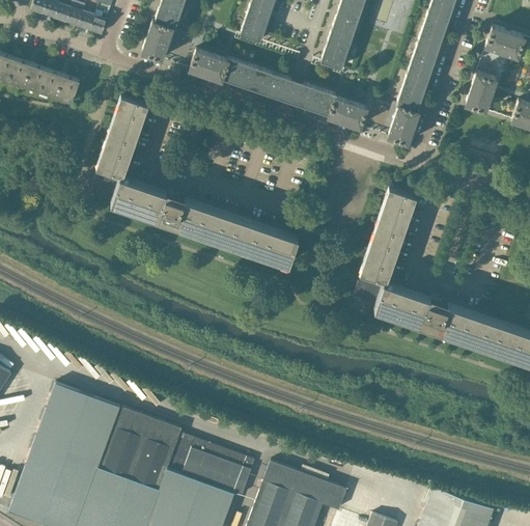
[(42,17),(48,1),(44,0),(35,0),(31,12),(42,17)]
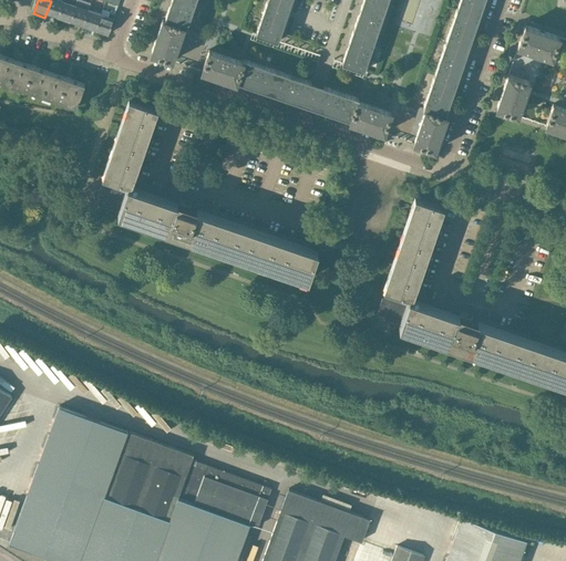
[(122,4),(110,0),(106,0),(105,6),(119,11),(122,4)]
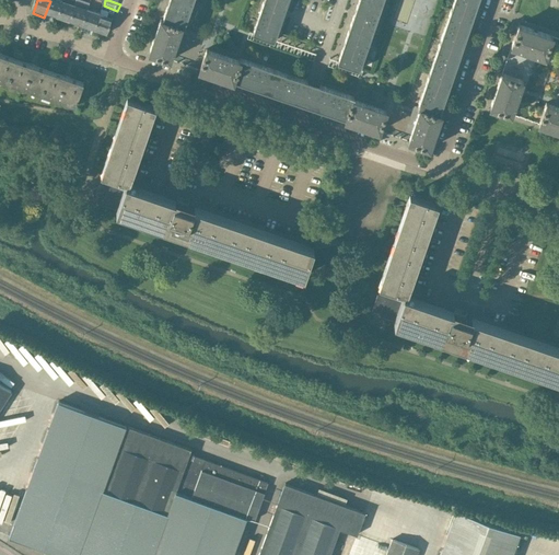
[(189,19),(195,2),(189,0),(172,0),(169,12),(189,19)]
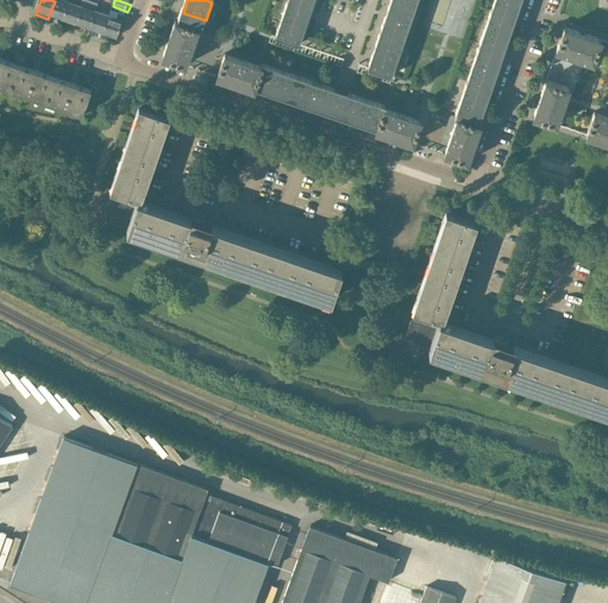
[(311,14),(315,0),(289,0),(287,7),(311,14)]
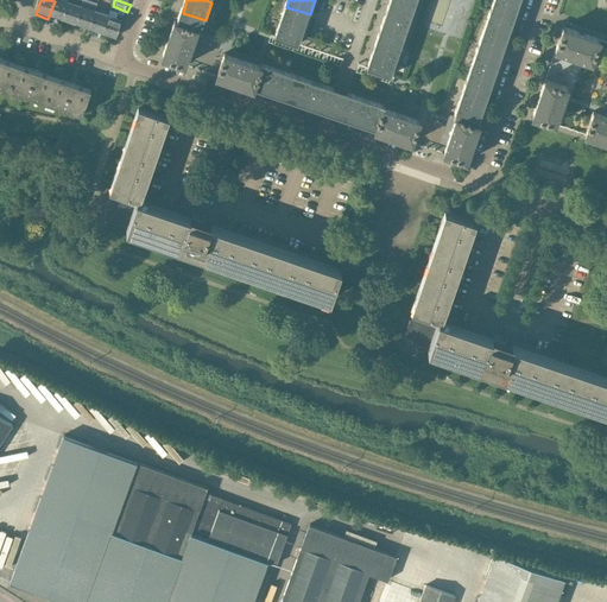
[(413,13),(417,0),(392,0),(391,6),(413,13)]
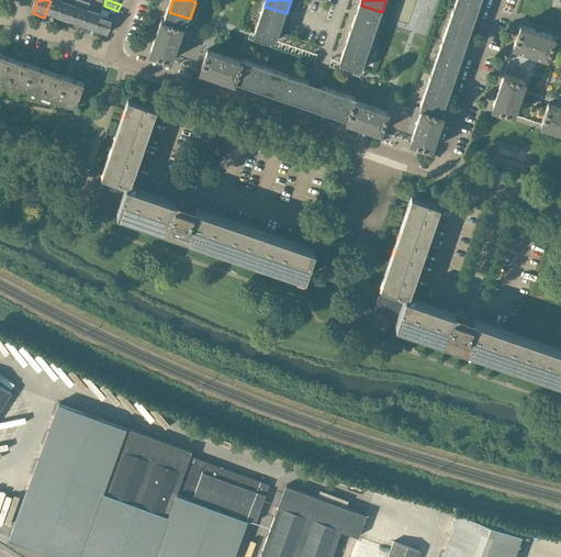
[(474,21),(480,7),(460,0),(457,0),(453,13),(474,21)]
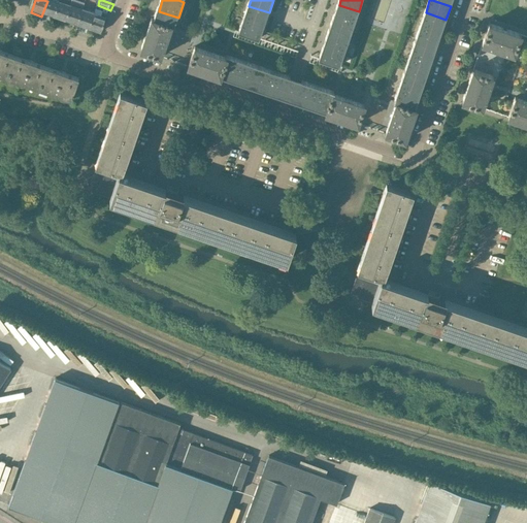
[(54,21),(59,5),(47,1),(41,17),(54,21)]
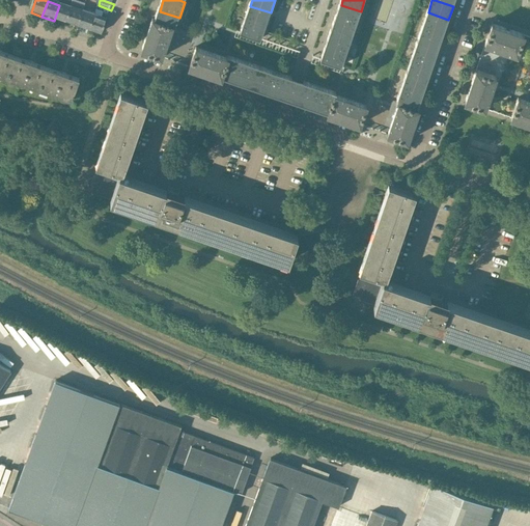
[(65,25),(72,9),(59,5),(54,21),(65,25)]
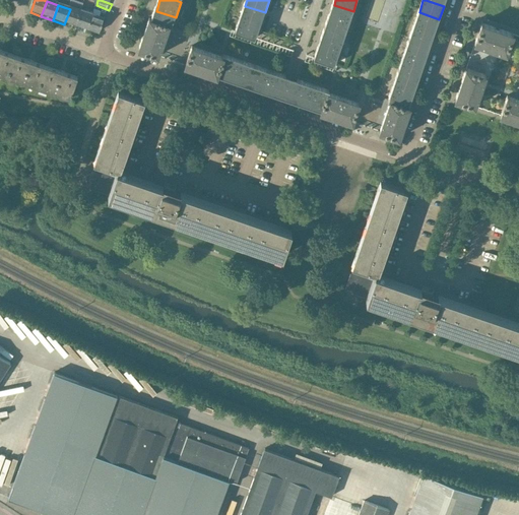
[(347,27),(353,11),(334,5),(328,21),(347,27)]
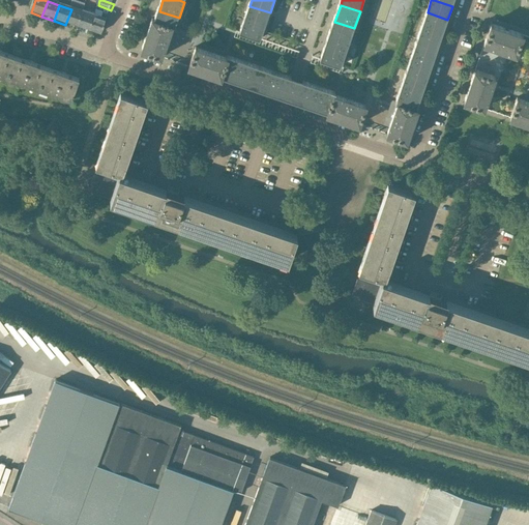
[(264,30),(270,12),(250,6),(244,23),(264,30)]
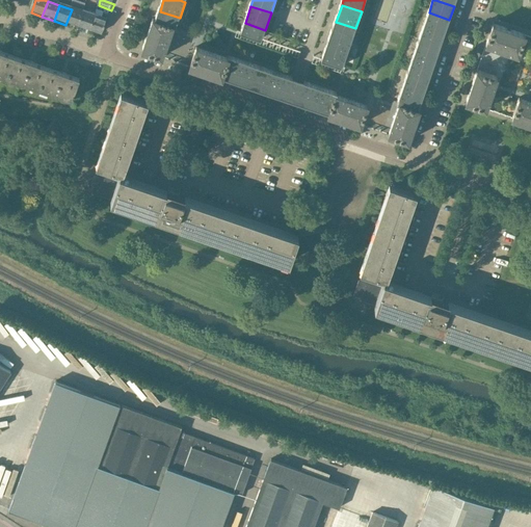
[(77,28),(83,14),(72,9),(65,25),(77,28)]
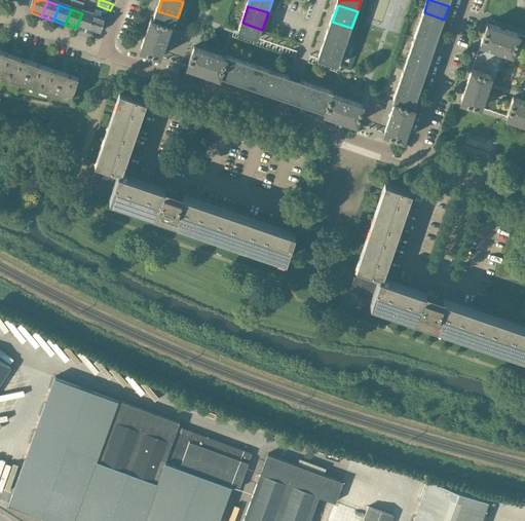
[(174,31),(178,17),(158,11),(153,24),(172,31),(174,31)]
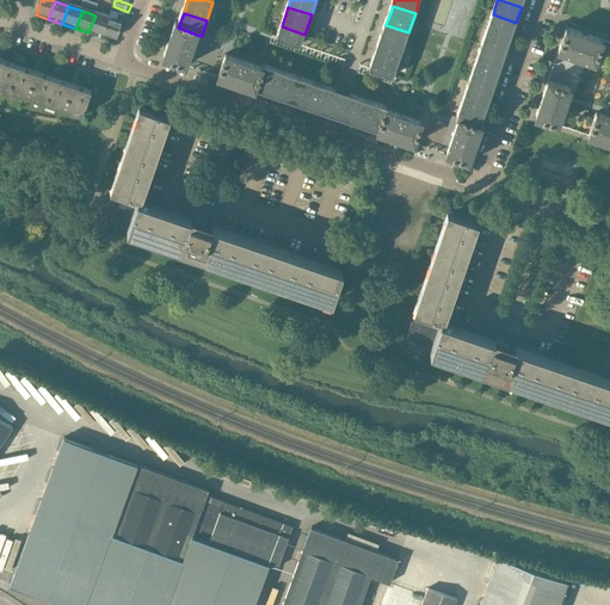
[(510,41),(516,23),(493,14),(487,32),(510,41)]
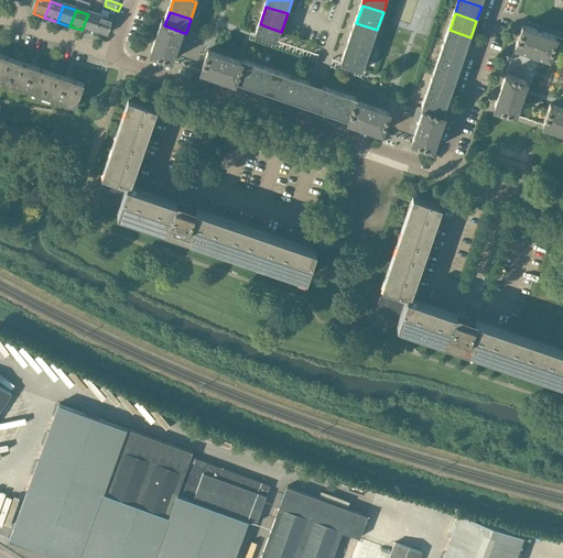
[(95,34),(100,19),(88,14),(82,30),(95,34)]
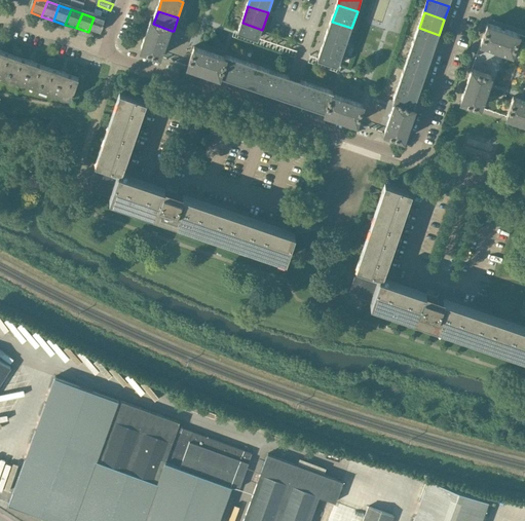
[(107,22),(94,17),(88,32),(102,37),(107,22)]
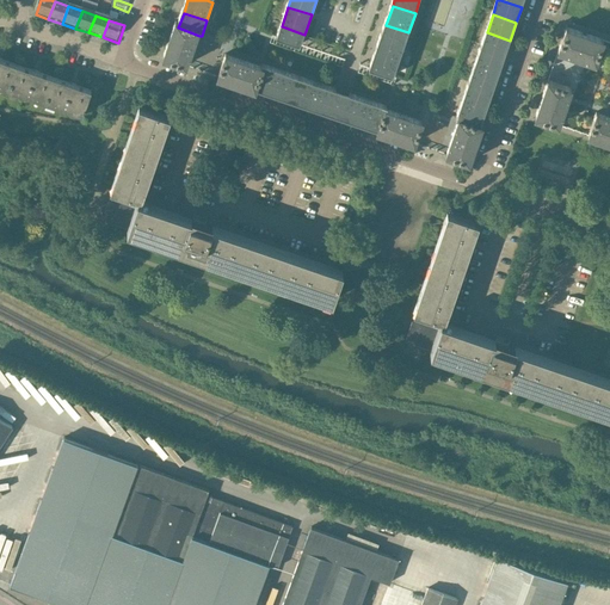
[(402,51),(408,32),(386,25),(380,43),(402,51)]
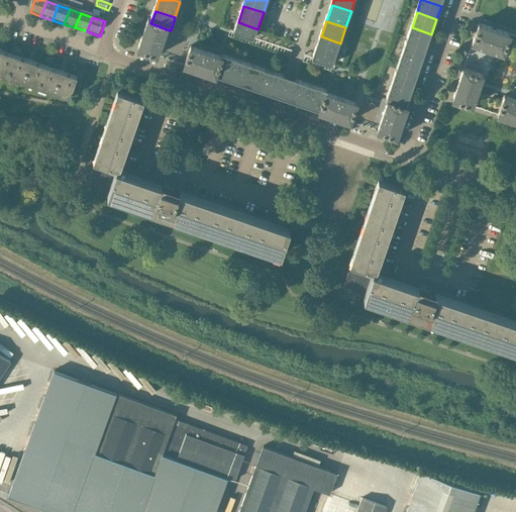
[(163,46),(169,30),(150,23),(148,22),(142,40),(163,46)]
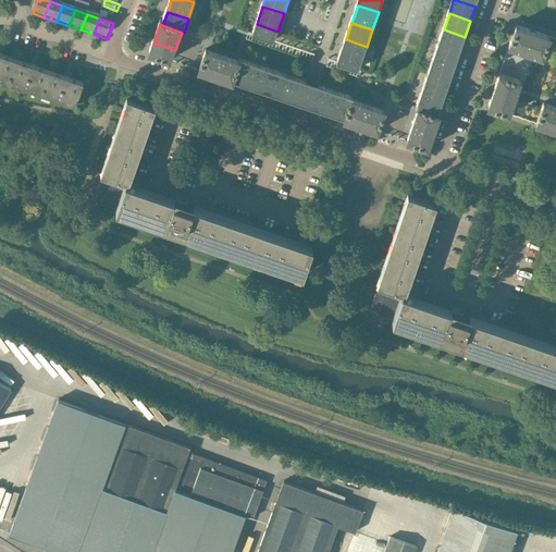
[(273,46),(278,32),(257,24),(251,38),(273,46)]
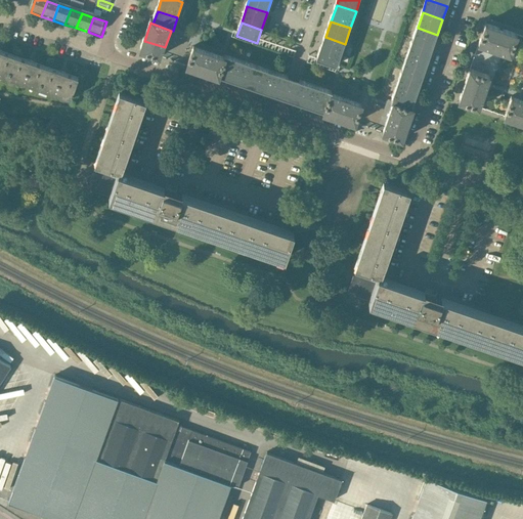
[(432,51),(437,35),(418,28),(411,44),(432,51)]
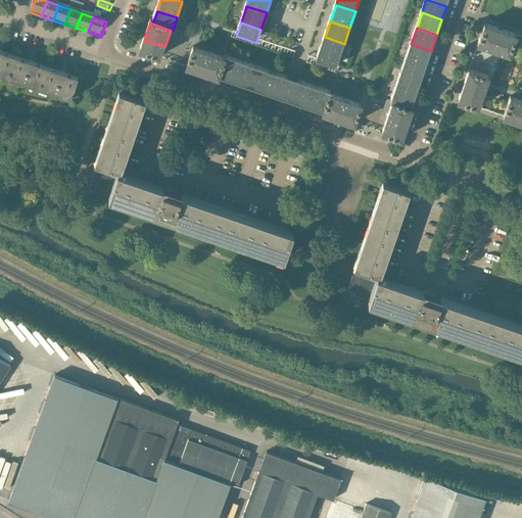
[(493,53),(501,33),(484,28),(477,48),(493,53)]
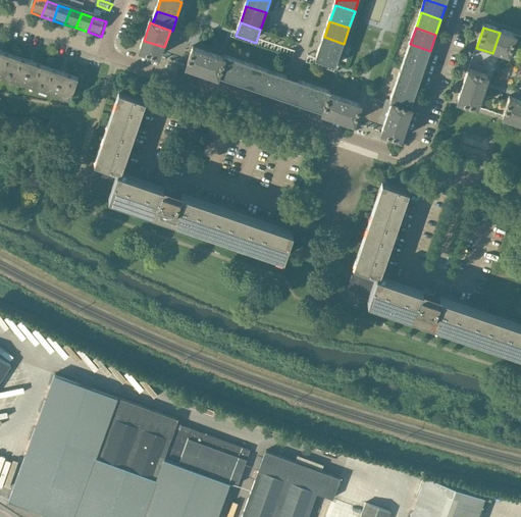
[(508,58),(515,39),(500,33),(492,53),(508,58)]
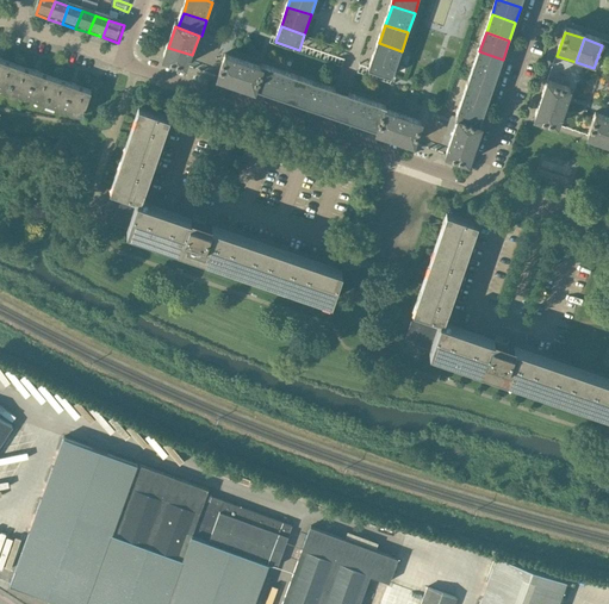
[(396,68),(402,51),(379,43),(373,60),(396,68)]
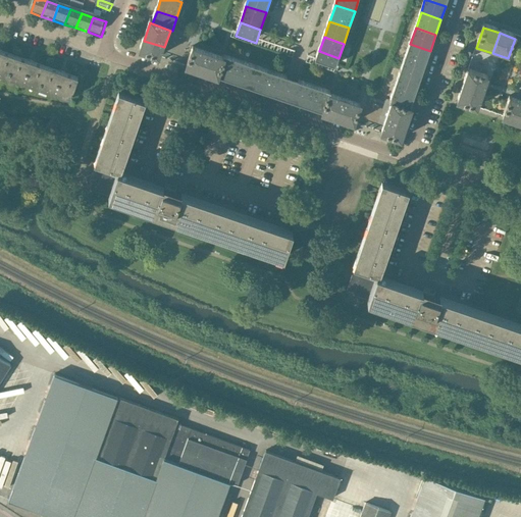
[(159,61),(164,47),(144,41),(140,54),(159,61)]
